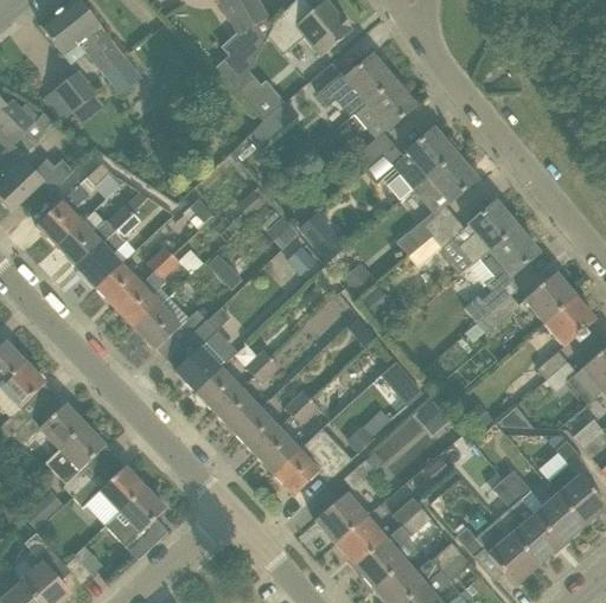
[(104,75),(126,58),(101,25),(80,0),(74,0),(63,8),(62,7),(62,8),(57,12),(56,13),(43,24),(40,25),(63,55),(80,42),(104,75)]
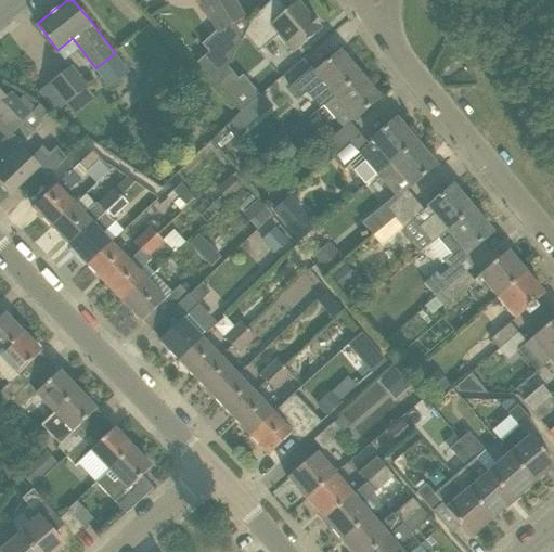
[(245,14),(236,0),(201,0),(218,29),(245,14)]
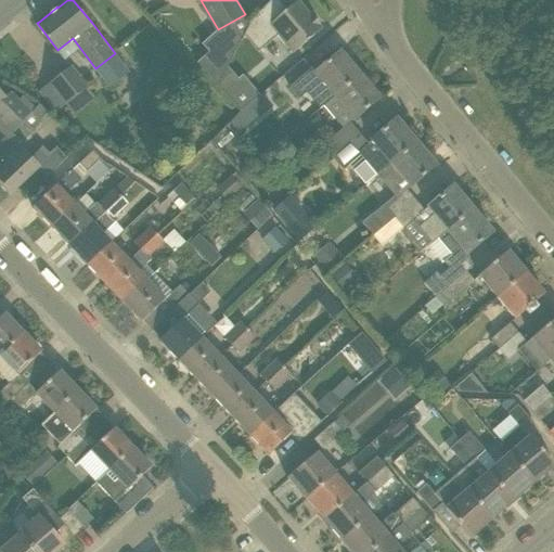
[(277,34),(294,50),(322,27),(299,0),(297,0),(287,8),(281,0),(268,0),(252,17),(245,31),(258,48),(277,34)]
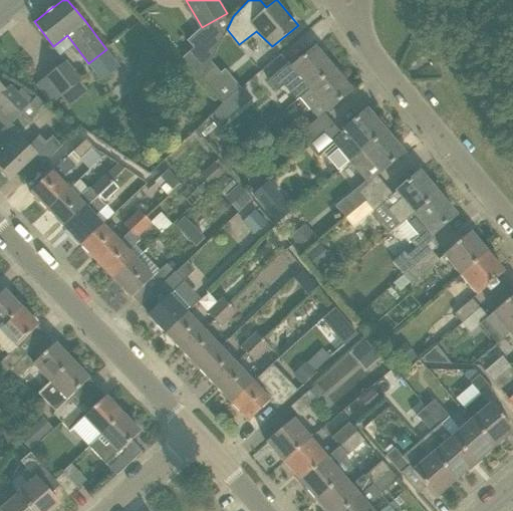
[(281,52),(261,68),(278,88),(290,78),(302,93),(300,95),(334,67),(316,47),(316,46),(315,45),(291,64),(281,52)]
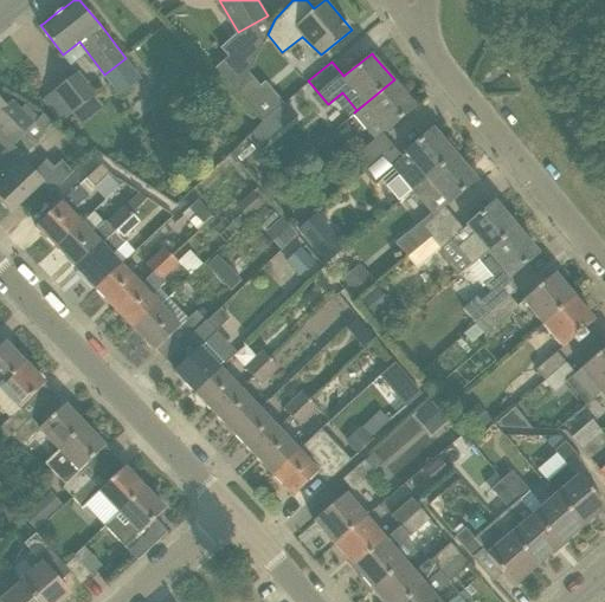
[(246,75),(229,54),(216,66),(238,90),(246,75)]
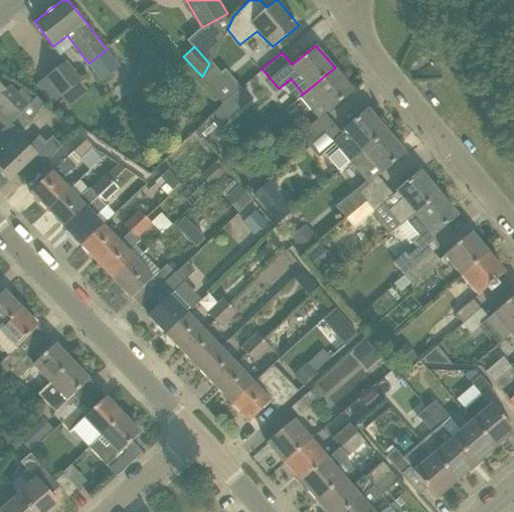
[(81,78),(77,73),(64,58),(46,75),(63,95),(81,78)]
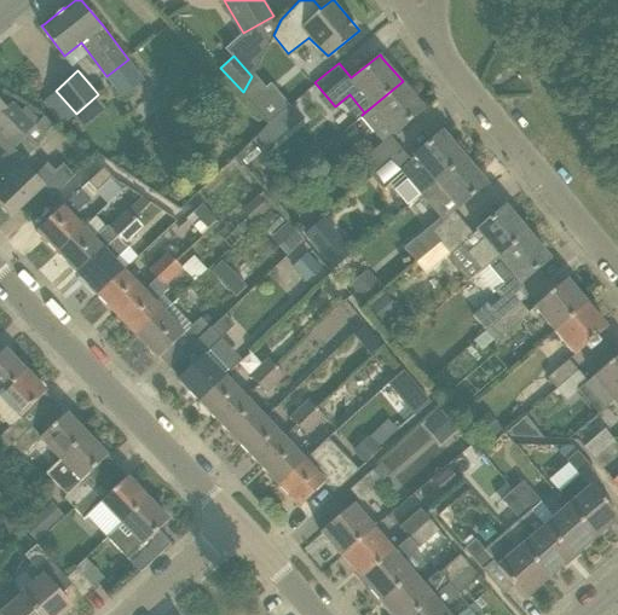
[(266,86),(254,73),(252,76),(243,92),(256,106),(271,92),(266,86)]
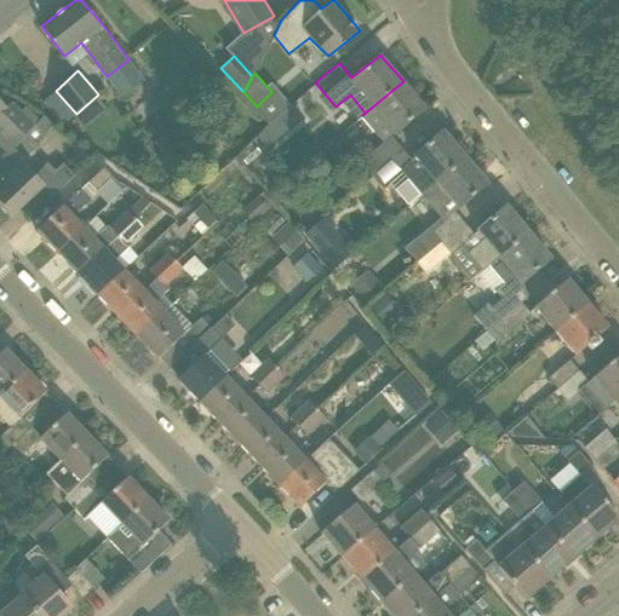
[(362,115),(374,131),(387,121),(395,131),(396,132),(425,108),(424,107),(403,81),(362,115)]
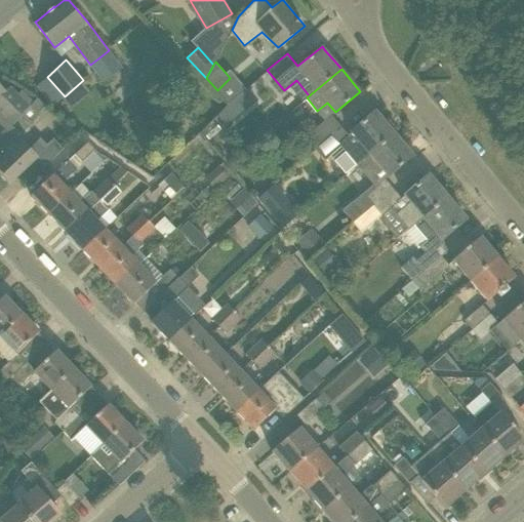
[(0,112),(10,122),(29,104),(11,86),(6,90),(0,84),(0,112)]
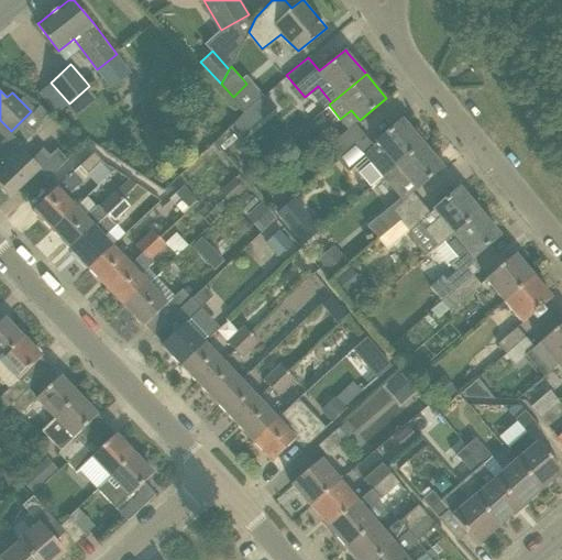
[(32,112),(41,121),(48,112),(41,103),(36,107),(32,112)]
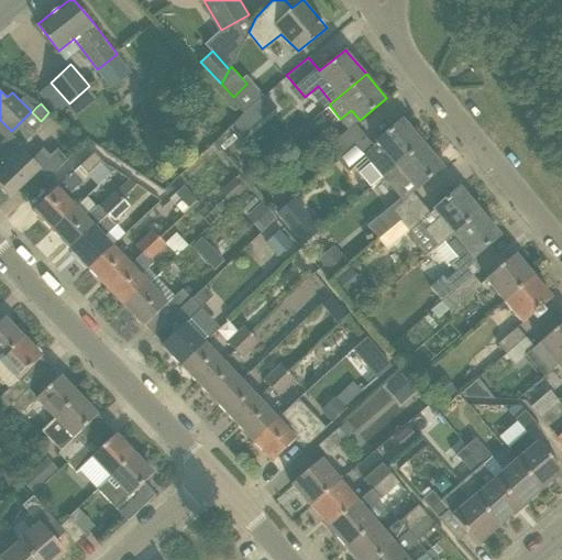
[(244,133),(261,119),(250,108),(233,121),(244,133)]
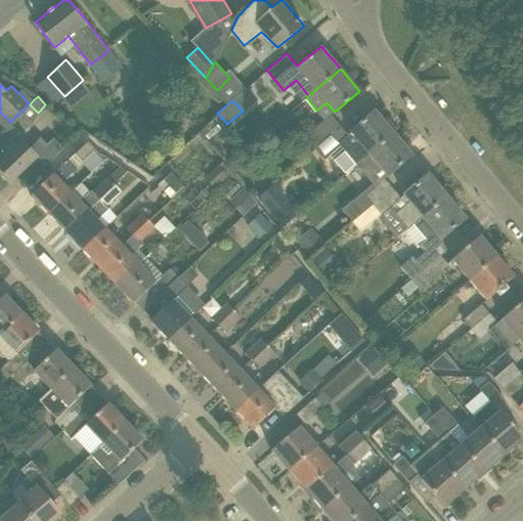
[(29,103),(10,122),(19,132),(39,114),(38,113),(30,104),(29,103)]
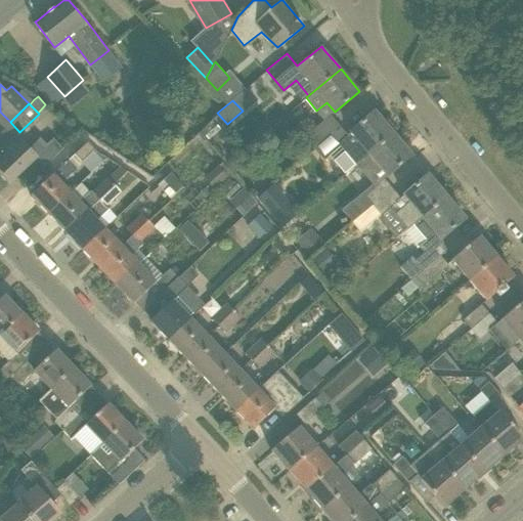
[(376,111),(376,110),(350,130),(351,131),(348,133),(340,123),(319,140),(313,145),(323,159),(341,144),(356,164),(393,132),(376,111)]
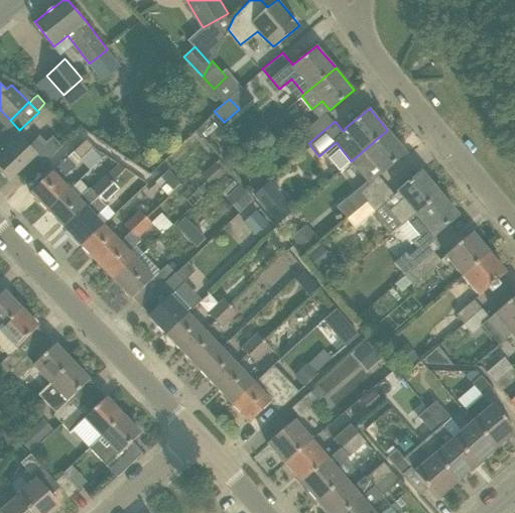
[(314,138),(335,121),(326,111),(318,117),(305,128),(314,138)]
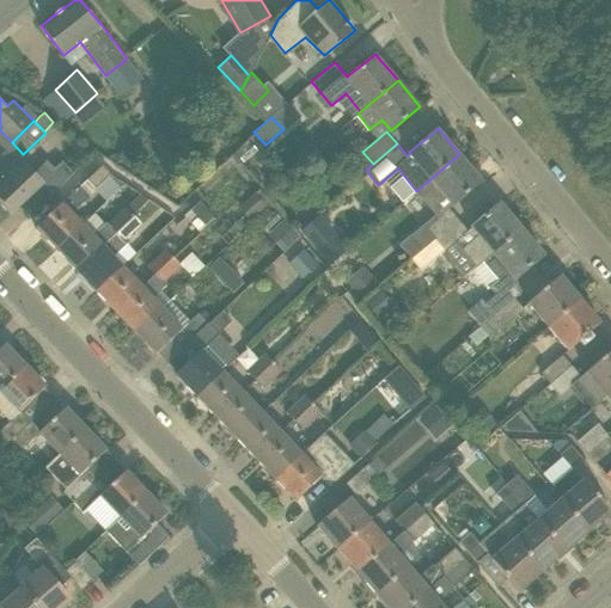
[(450,206),(452,203),(453,204),(482,180),(481,179),(459,154),(416,191),(435,214),(399,243),(413,257),(435,238),(459,217),(450,206)]
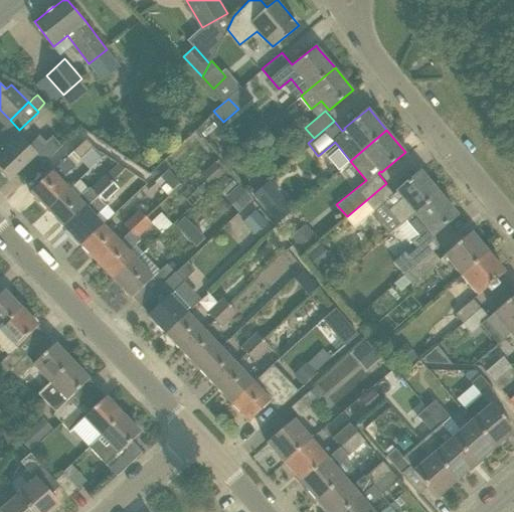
[(42,163),(62,144),(53,134),(46,140),(40,134),(29,144),(17,132),(0,148),(0,167),(10,178),(34,154),(42,163)]
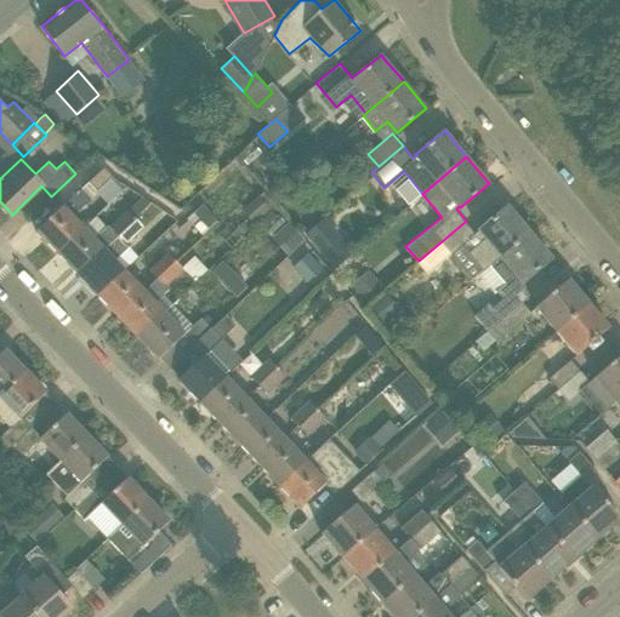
[(104,165),(89,181),(98,189),(114,175),(104,165)]
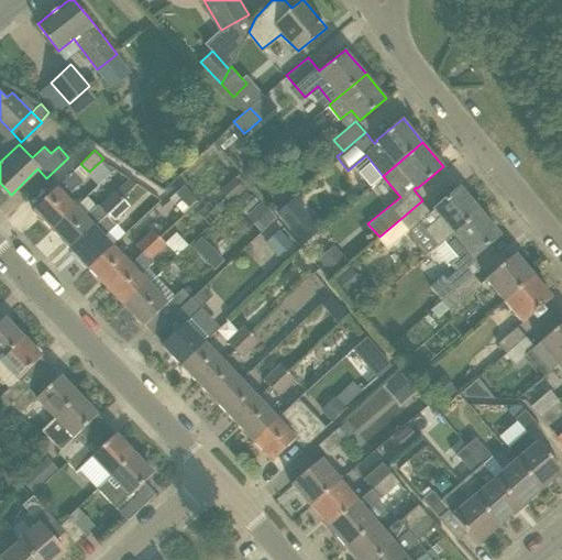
[(34,208),(53,229),(77,206),(67,196),(84,179),(74,169),(34,208)]
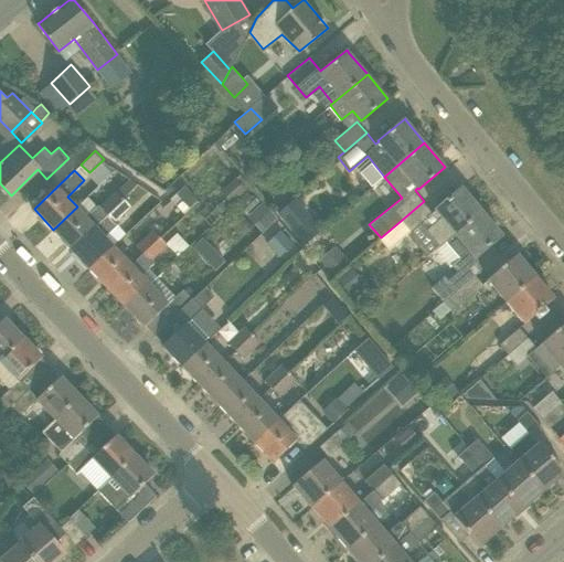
[(236,176),(225,186),(236,198),(247,188),(236,176)]
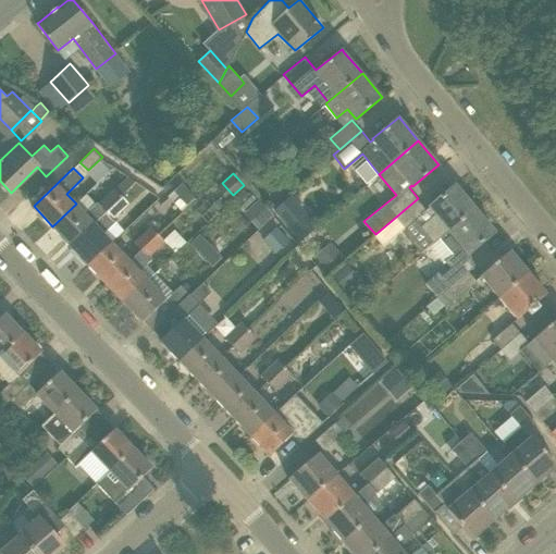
[(52,226),(70,245),(123,195),(123,194),(136,181),(127,175),(98,202),(97,200),(84,212),(76,204),(52,226)]
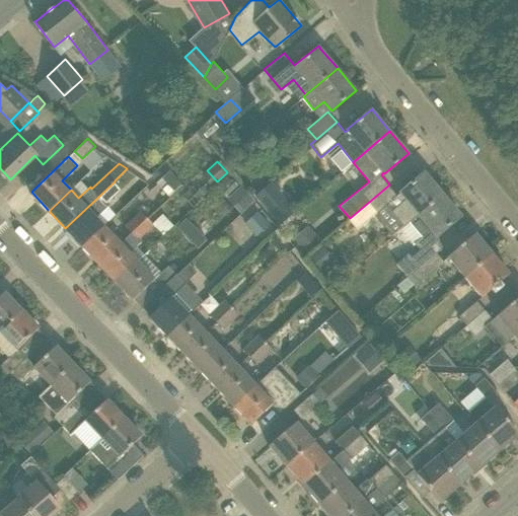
[(159,178),(156,181),(168,195),(182,183),(170,169),(159,178)]
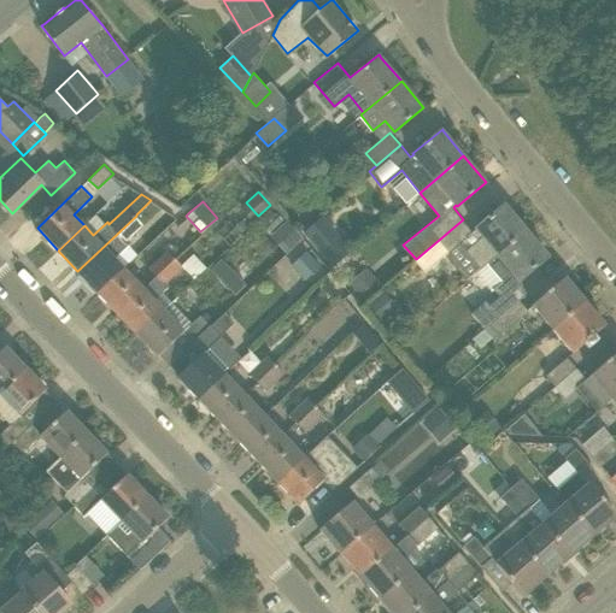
[(480,267),(526,230),(505,205),(505,204),(504,204),(475,228),(473,230),(463,219),(439,240),(449,252),(459,242),(480,267)]
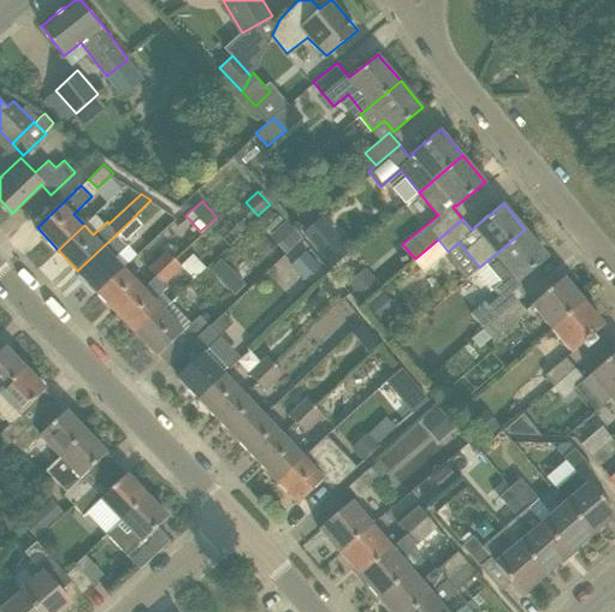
[(273,212),(270,207),(260,215),(264,220),(273,212)]
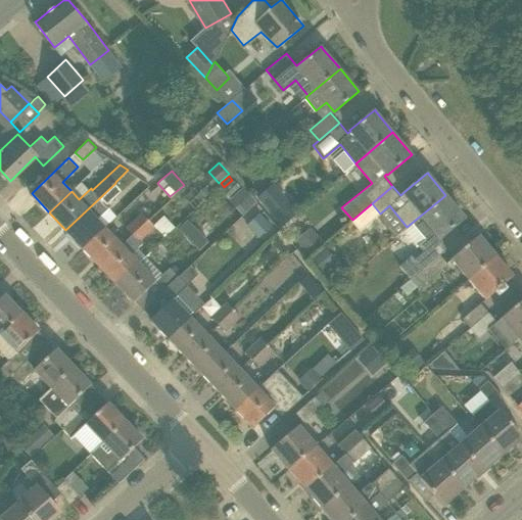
[(282,191),(274,182),(257,196),(265,205),(282,191)]
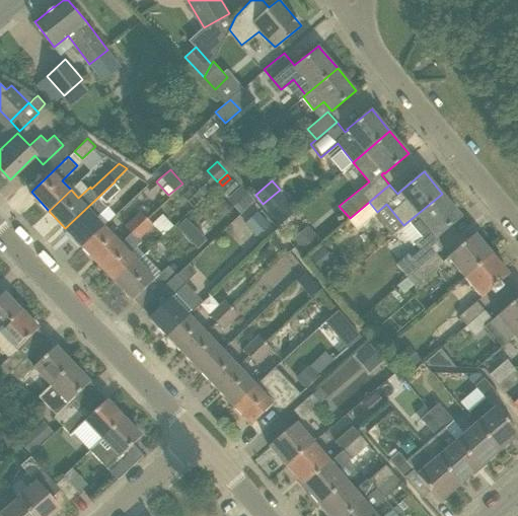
[(115,181),(65,228),(82,245),(104,225),(96,216),(108,205),(106,203),(122,188),(115,181)]
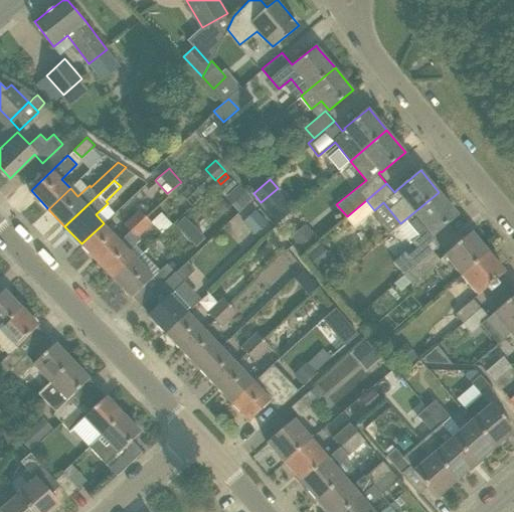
[(229,193),(242,207),(252,197),(239,183),(229,193)]
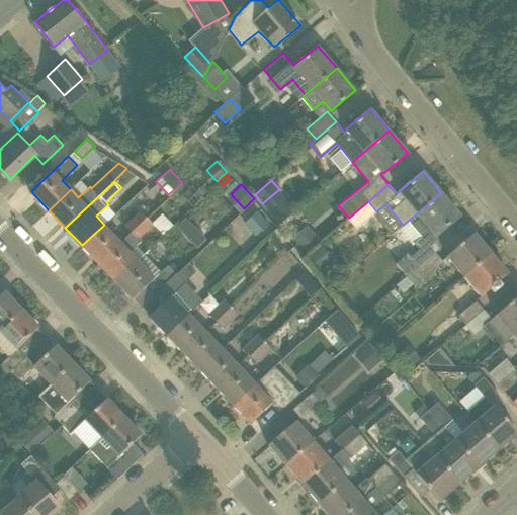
[(396,261),(408,275),(436,251),(436,250),(437,249),(430,240),(460,215),(459,213),(441,193),(403,225),(400,228),(413,245),(415,243),(419,247),(410,254),(409,252),(396,261)]
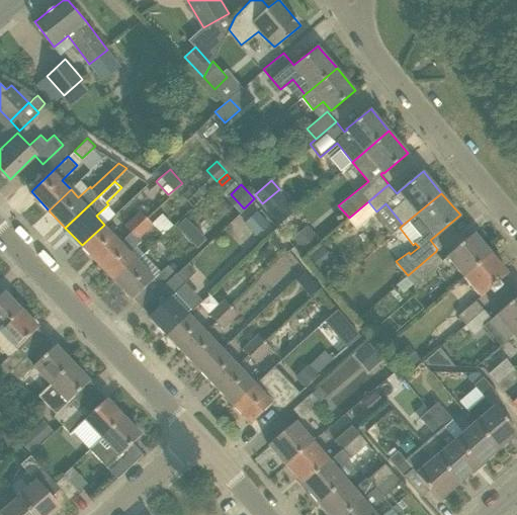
[(357,228),(374,213),(376,211),(368,201),(349,218),(357,228)]
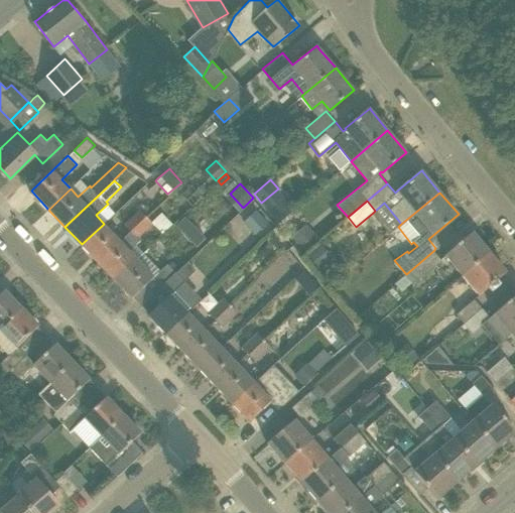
[(125,222),(131,230),(147,215),(140,208),(125,222)]
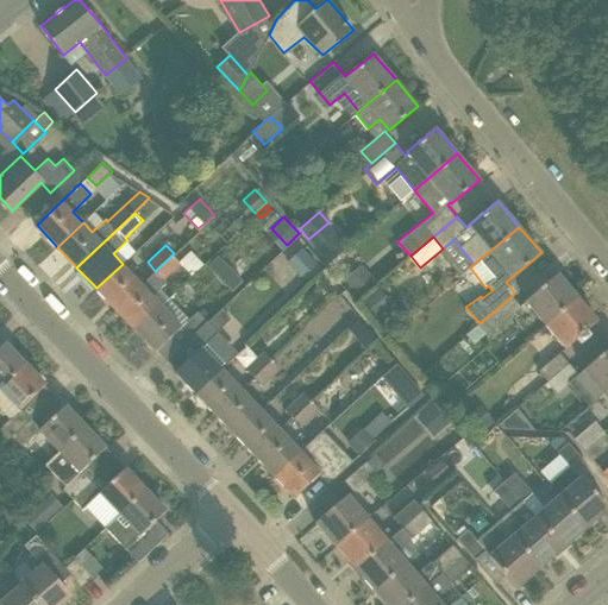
[(304,246),(292,257),(306,271),(317,260),(304,246)]
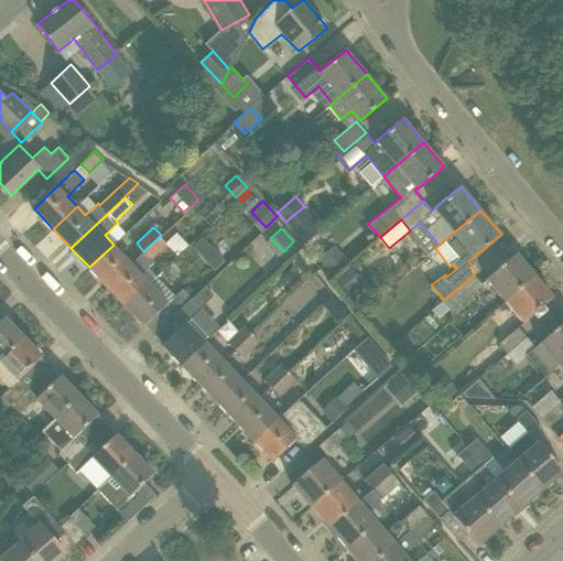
[(175,251),(186,243),(177,230),(166,238),(175,251)]
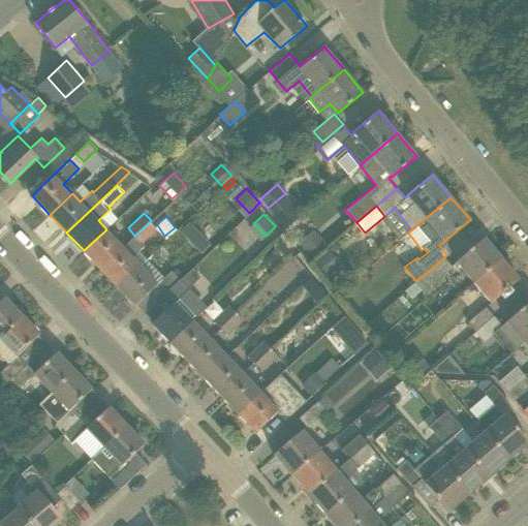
[(118,286),(138,267),(130,257),(145,244),(143,242),(157,227),(151,220),(134,236),(123,247),(101,269),(118,286)]
